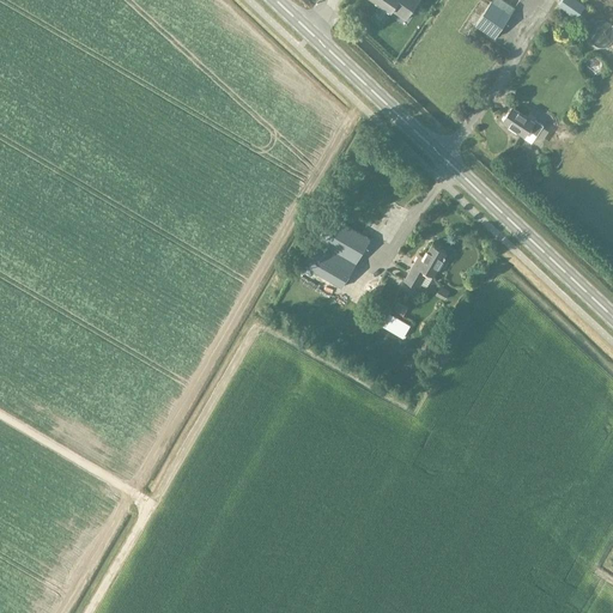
[(374,0),(390,11),(394,6),(408,16),(418,0),(374,0)]
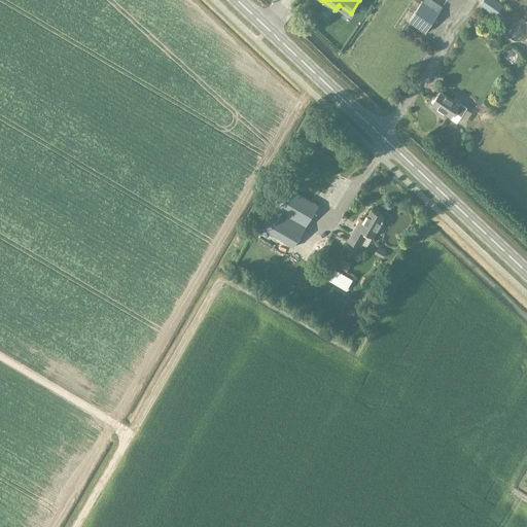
[(495,16),(503,4),(496,0),(482,0),(479,5),(495,16)]
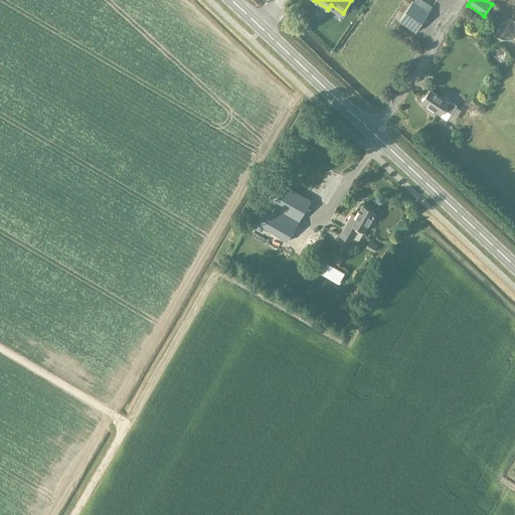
[(415,32),(428,12),(412,2),(399,21),(415,32)]
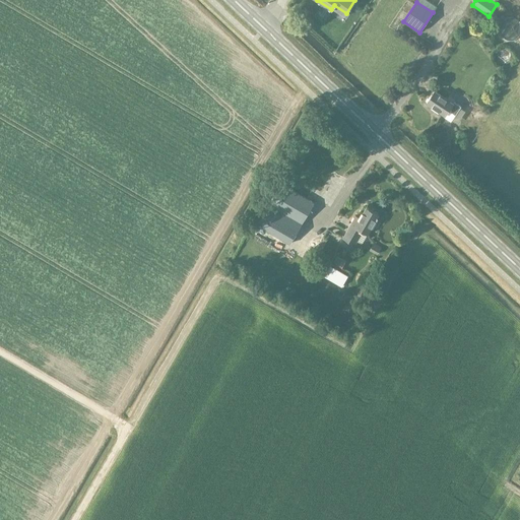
[(461,107),(453,102),(452,104),(434,90),(426,103),(445,115),(444,117),(450,122),(461,107)]
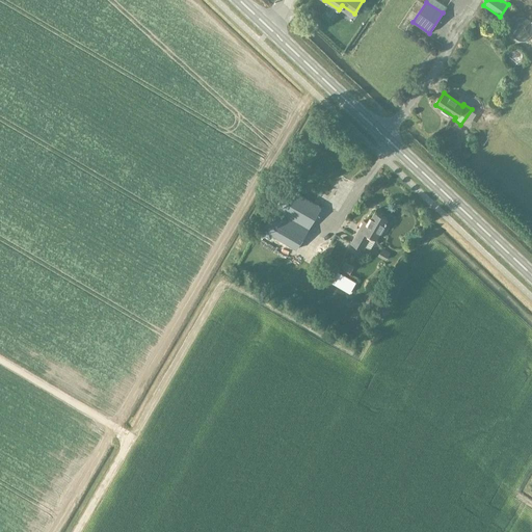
[(296,249),(321,208),(287,188),(263,230),(296,249)]
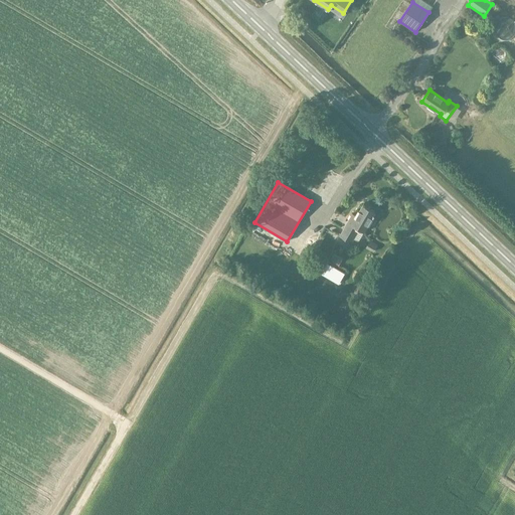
[(359,229),(363,231),(374,212),(362,205),(356,216),(352,213),(339,235),(351,242),(359,229)]
